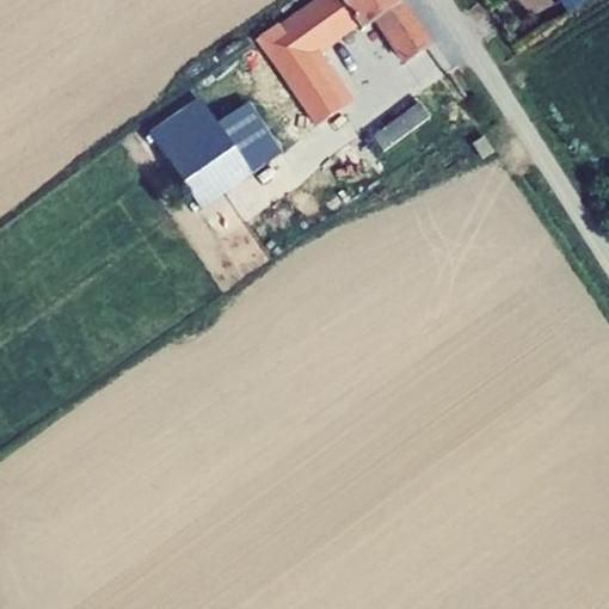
[(375,19),(404,62),(429,45),(397,0),(314,0),(278,26),(277,24),(256,38),(296,96),(315,124),(342,108),(320,74),(327,69),(315,49),(354,23),(360,30),(375,19)]
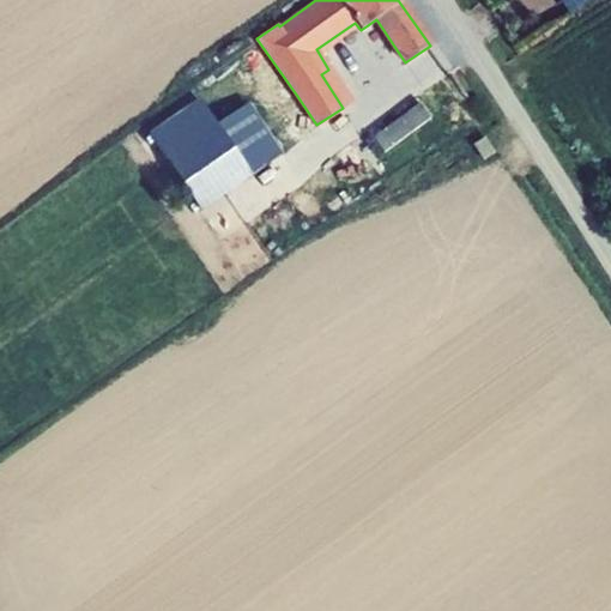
[(556,0),(564,11),(579,0),(556,0)]
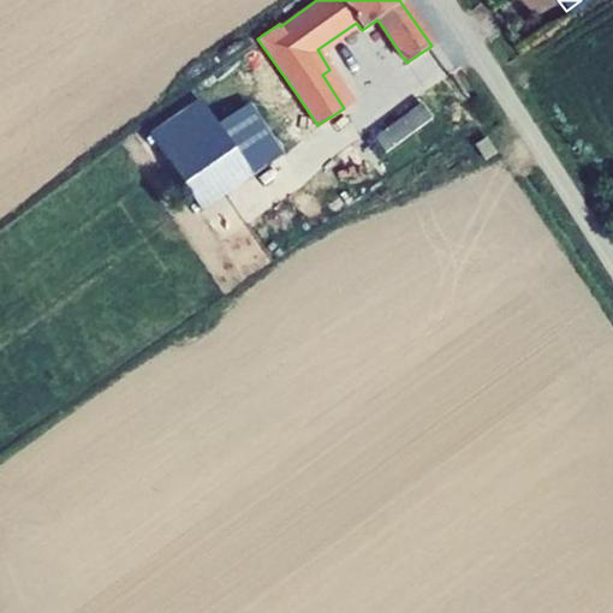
[(149,135),(200,210),(281,155),(248,103),(216,125),(200,100),(149,135)]
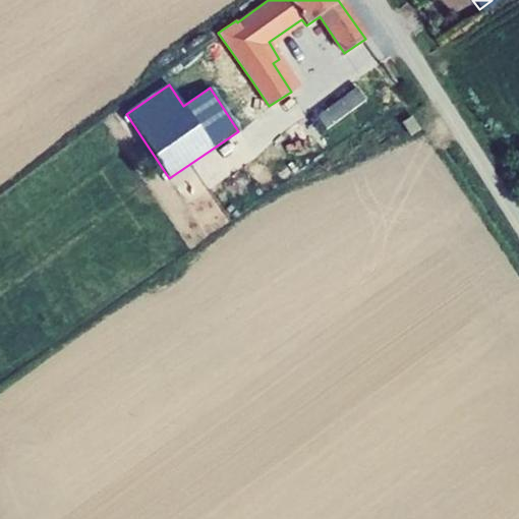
[(316,111),(326,126),(367,100),(358,85),(316,111)]
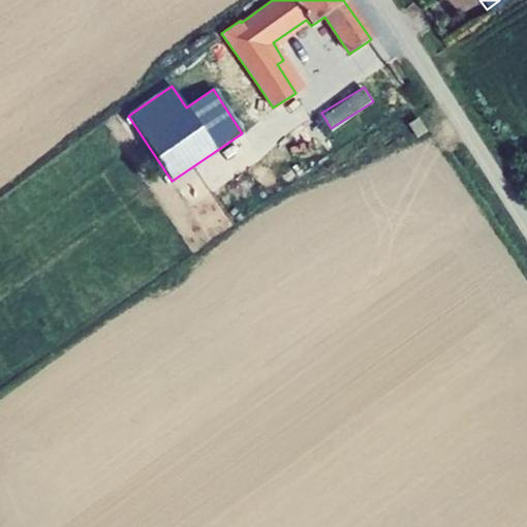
[(415,137),(425,131),(416,119),(407,124),(415,137)]
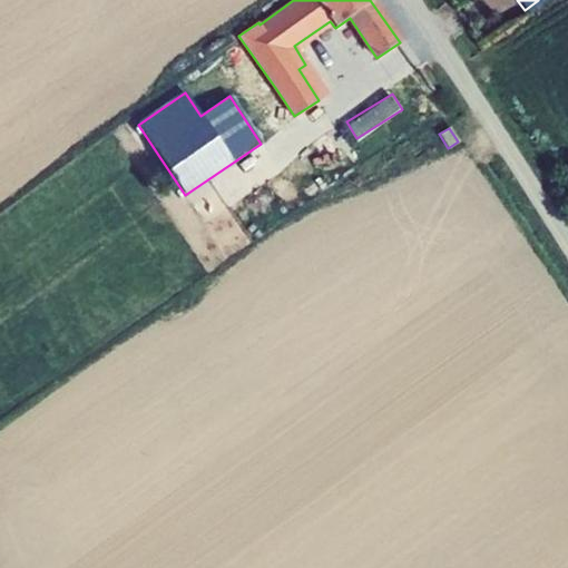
All buildings are outlined.
